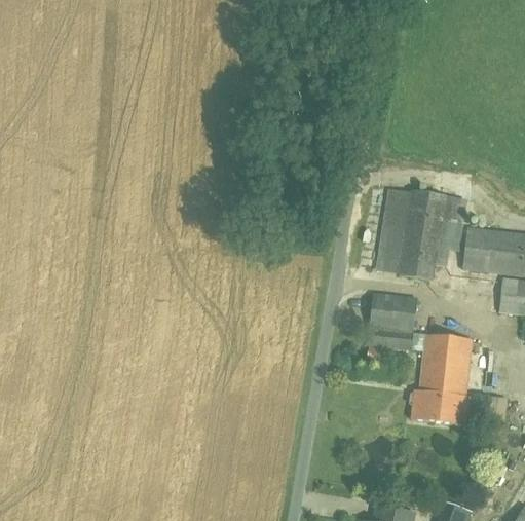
[(459,248),(467,197),(388,185),(375,266),(434,277),(438,246),(459,248)]
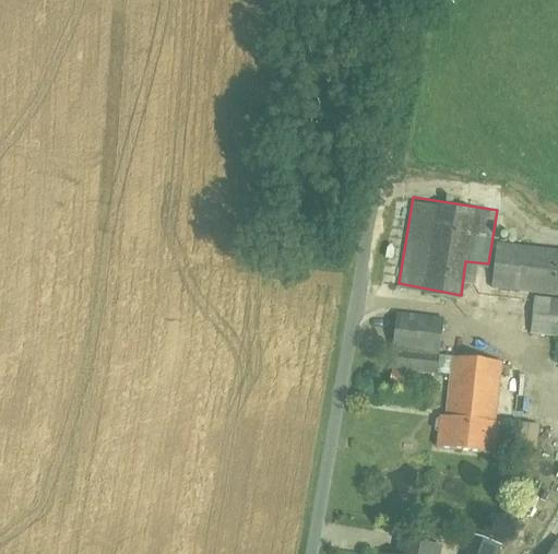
[(557,246),(497,239),(491,284),(557,291),(557,246)]
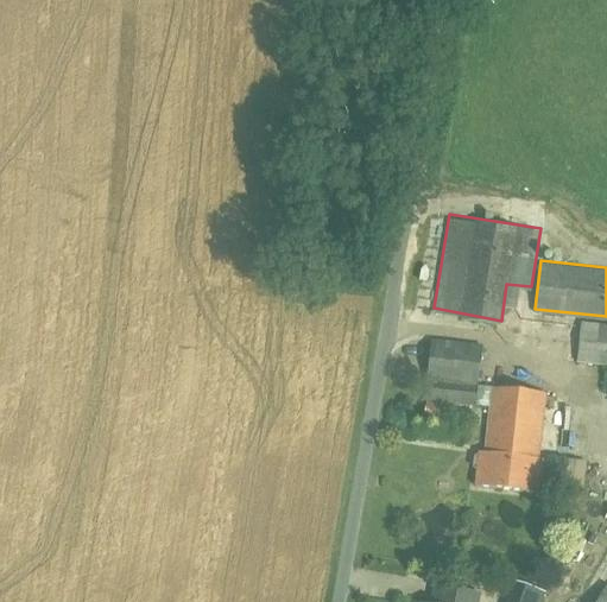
[(606,319),(581,317),(577,357),(606,360),(606,319)]
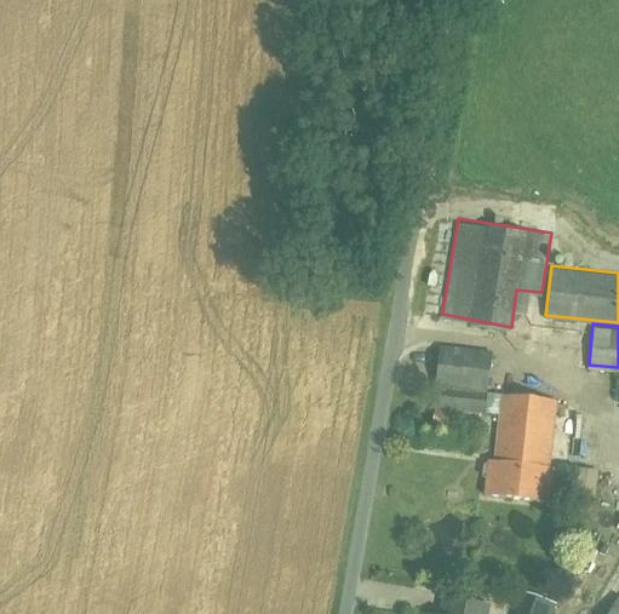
[(485,411),(492,346),(439,340),(431,405),(434,406),(431,423),(450,424),(451,407),(485,411)]
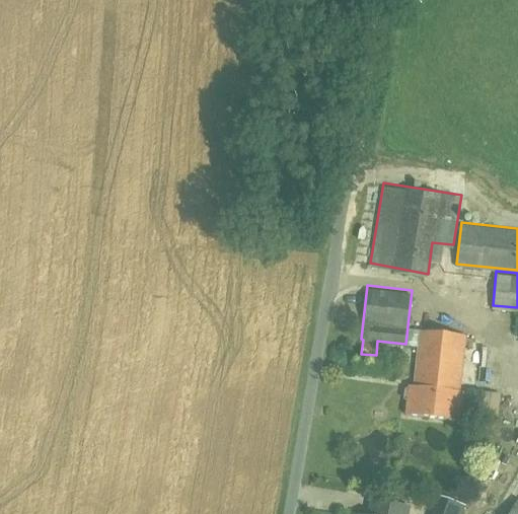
[(459,389),(465,333),(420,326),(414,383),(409,383),(409,384),(405,385),(404,394),(408,395),(405,411),(460,418),(463,389),(459,389)]
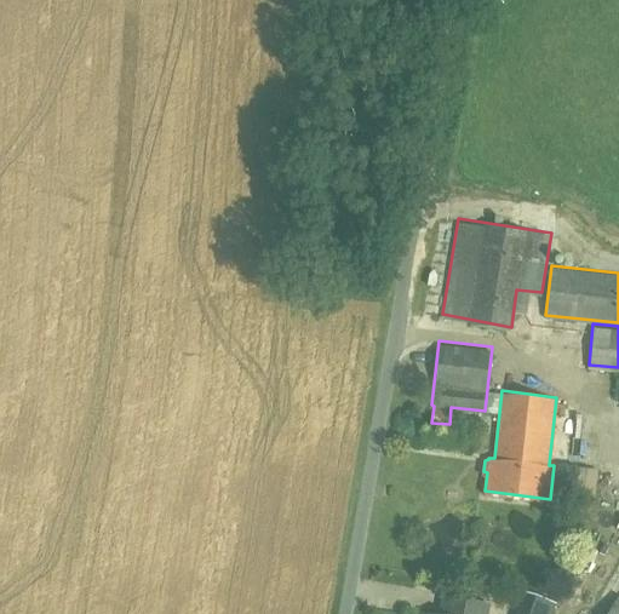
[(595,498),(595,497),(599,466),(577,463),(573,495),(595,498)]
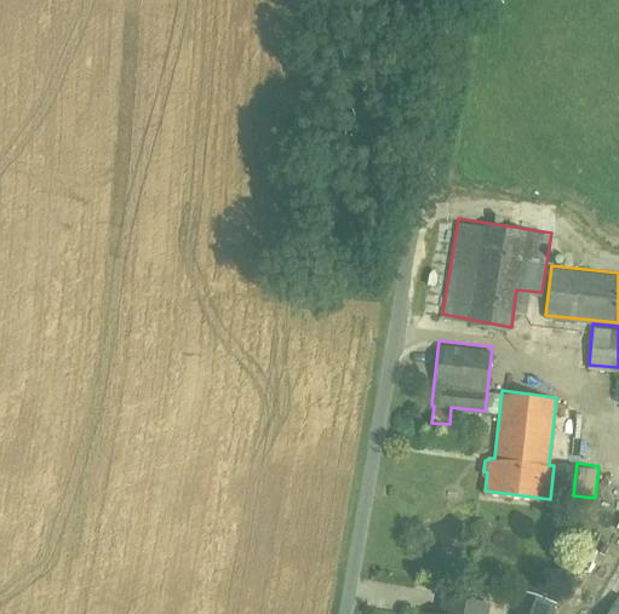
[(538,613),(563,613),(571,597),(549,589),(538,613)]
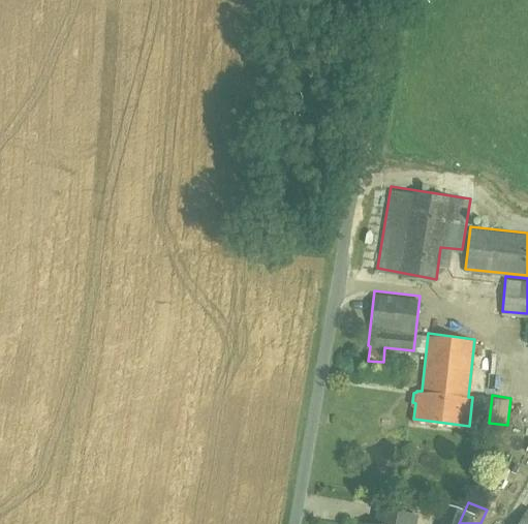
[(414,523),(416,514),(380,506),(377,523),(359,521),(358,523),(414,523)]
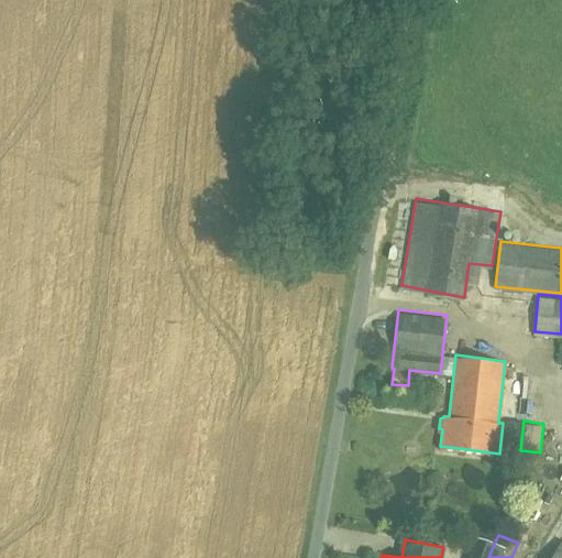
[(561,540),(550,557),(561,557),(561,540)]
